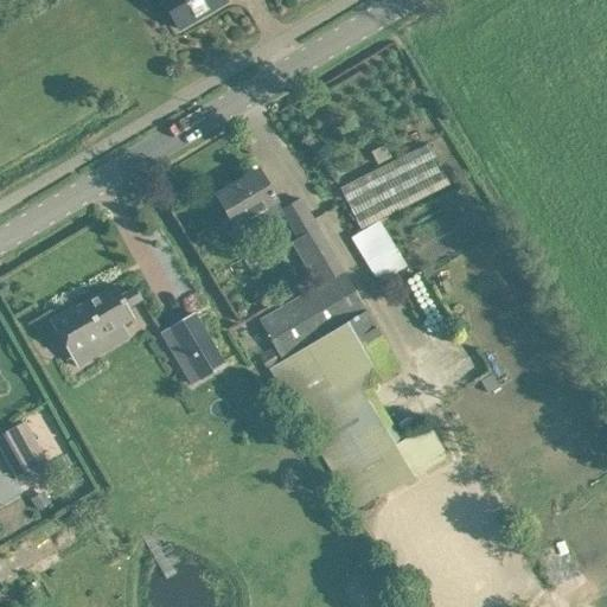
[(163,0),(167,7),(179,27),(225,0),(224,0),(163,0)]
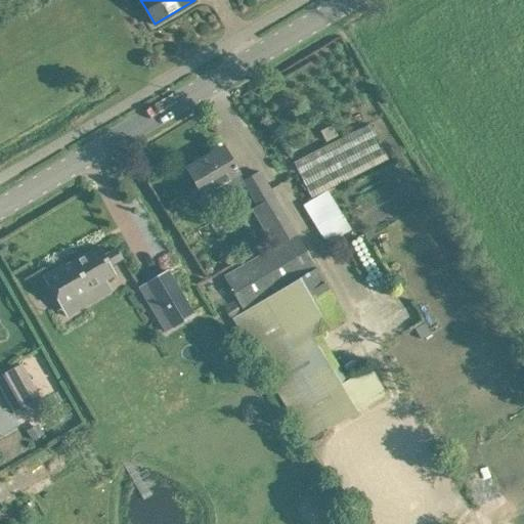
[(311,199),(388,160),(369,124),(293,163),(311,199)]
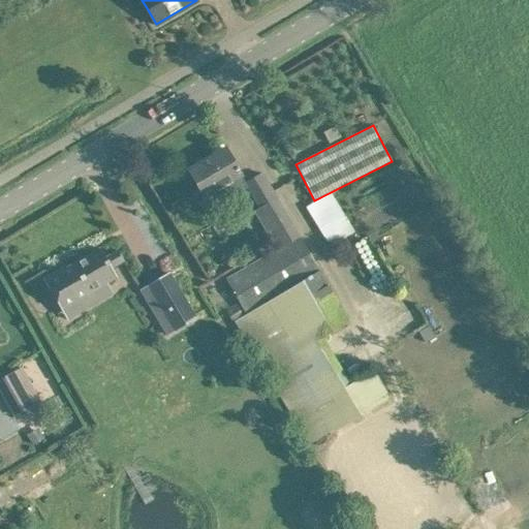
[(335,126),(322,132),(329,144),(340,137),(335,126)]
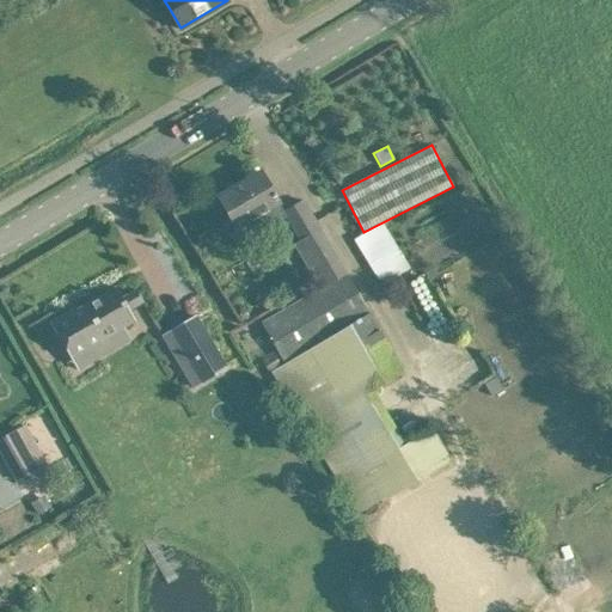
[(269,210),(277,206),(280,204),(261,172),(218,197),(244,242),(276,224),(269,210)]
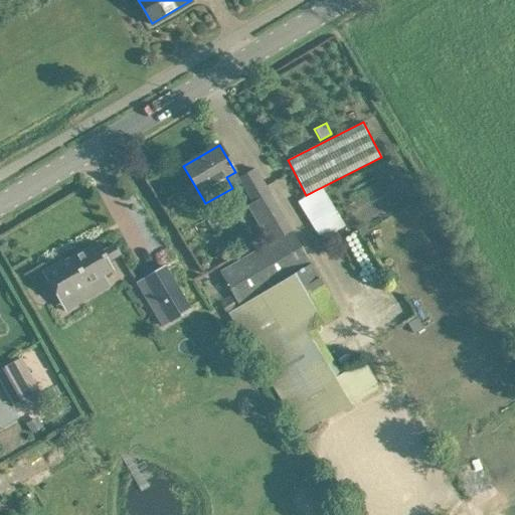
[(239,179),(237,180),(239,183),(251,203),(246,206),(264,234),(286,221),(255,170),(239,179)]
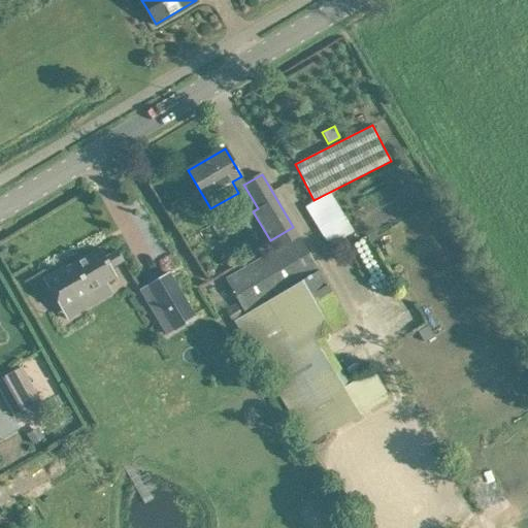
[(342,239),(367,225),(344,185),(319,199),(342,239)]
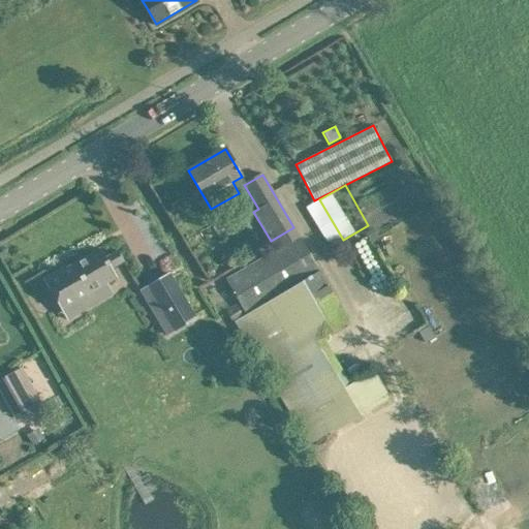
[(367,240),(380,260),(393,252),(380,231),(367,240)]
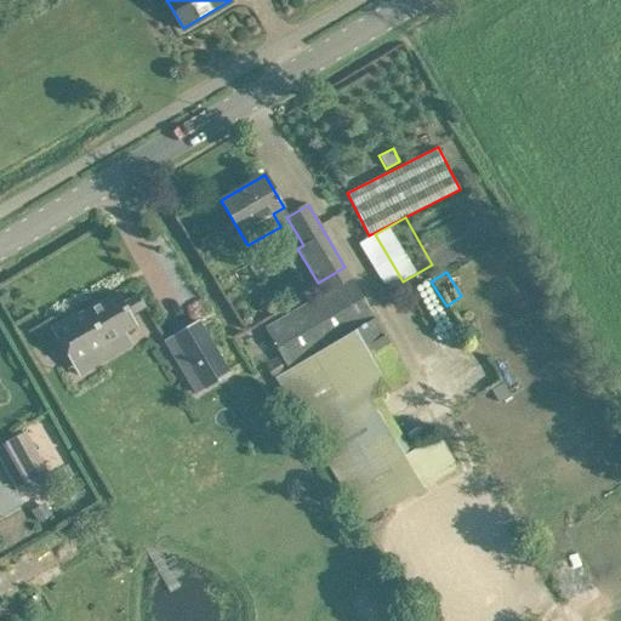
[(324,292),(265,328),(289,369),(274,377),(362,522),(386,507),(368,477),(410,451),(377,397),(410,377),(349,277),(324,292)]
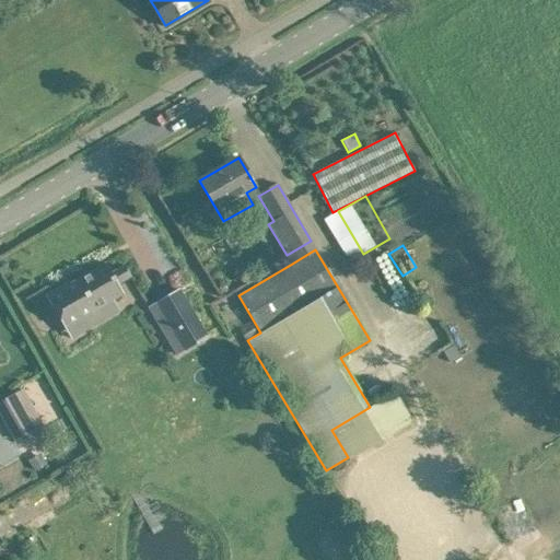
[(278,256),(266,263),(269,270),(282,263),(278,256)]
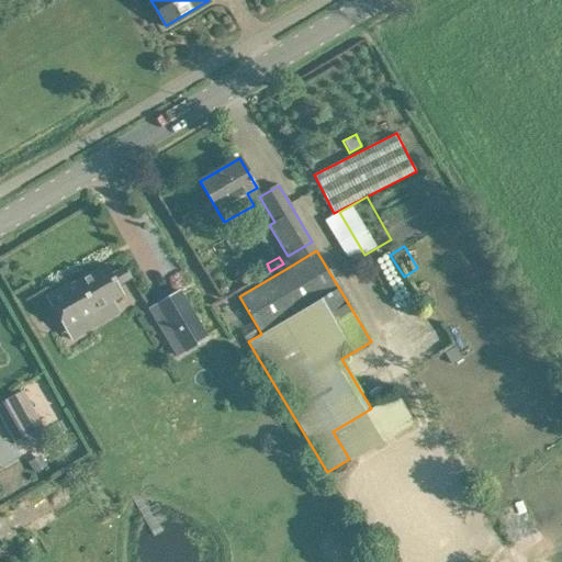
[(119,285),(132,278),(125,266),(112,274),(107,265),(70,285),(68,283),(46,296),(67,333),(83,323),(82,319),(124,295),(119,285)]
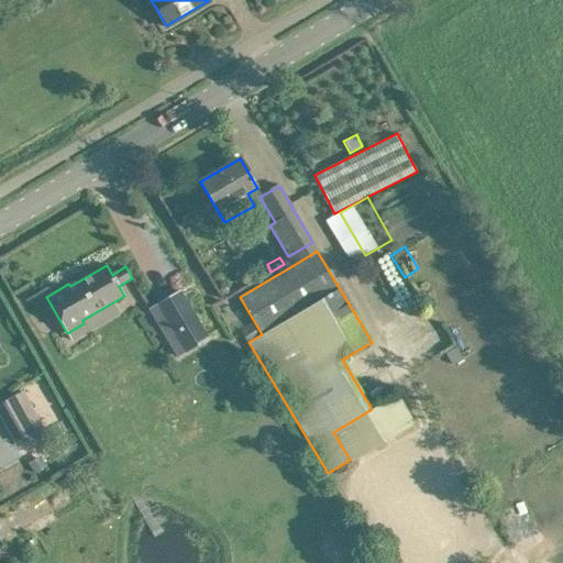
[(179,291),(150,309),(166,338),(177,355),(208,338),(197,320),(179,291)]
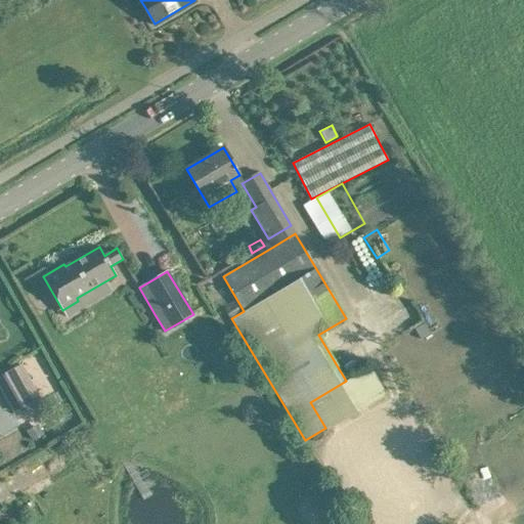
[(0,385),(0,418),(1,422),(33,409),(20,378),(0,385)]
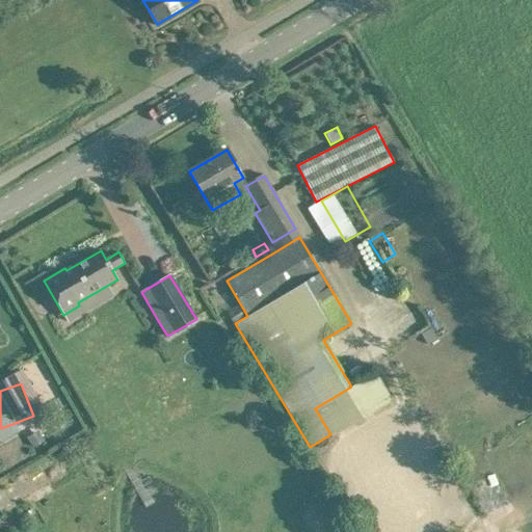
[(37,431),(27,437),(32,447),(44,441),(37,431)]
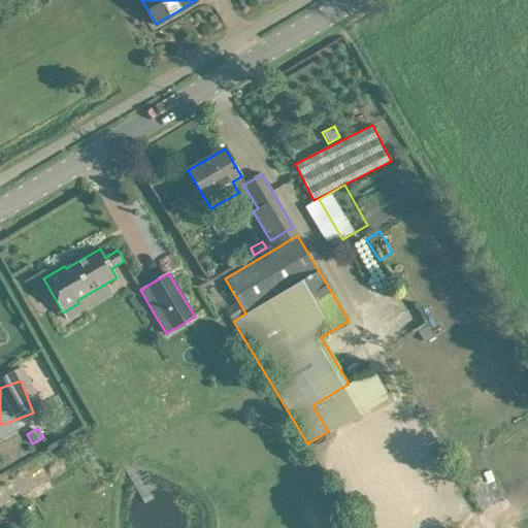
[(453,429),(440,436),(439,437),(443,446),(458,437),(453,429)]
